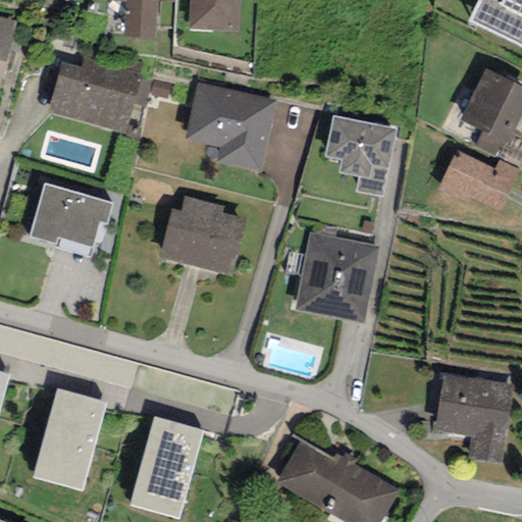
[(103,0),(104,2),(125,2),(124,37),(156,38),(158,2),(157,0),(103,0)]
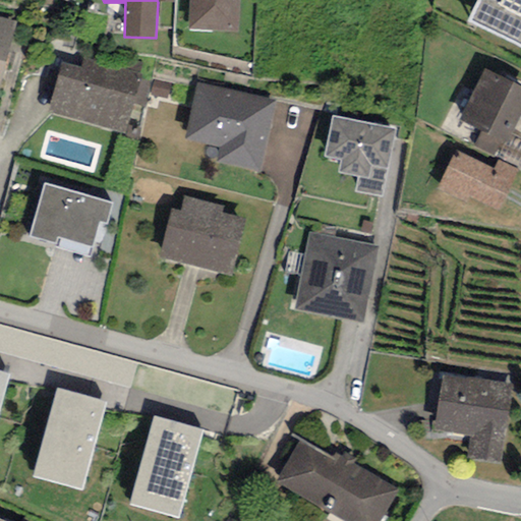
[(239,0),(188,0),(187,30),(237,33),(239,0)]
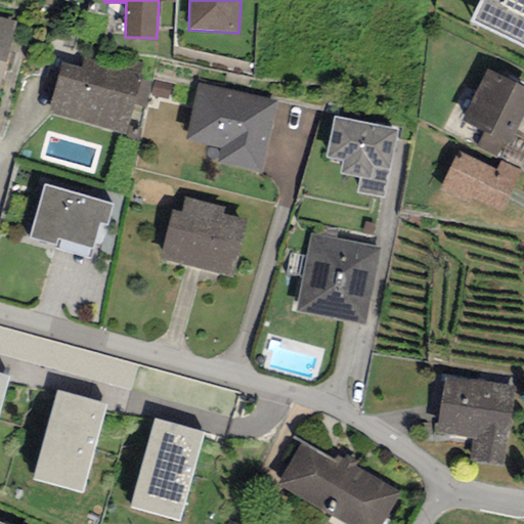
[(523,0),(480,0),(470,22),(523,48),(523,0)]
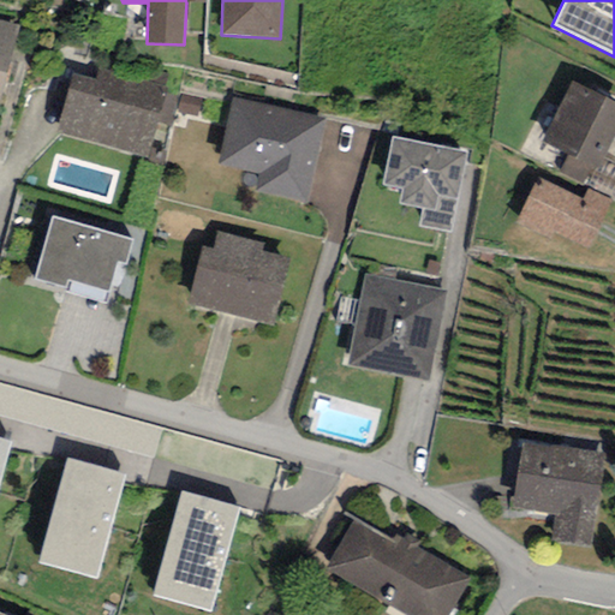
[(0,105),(19,25),(0,21),(0,105)]
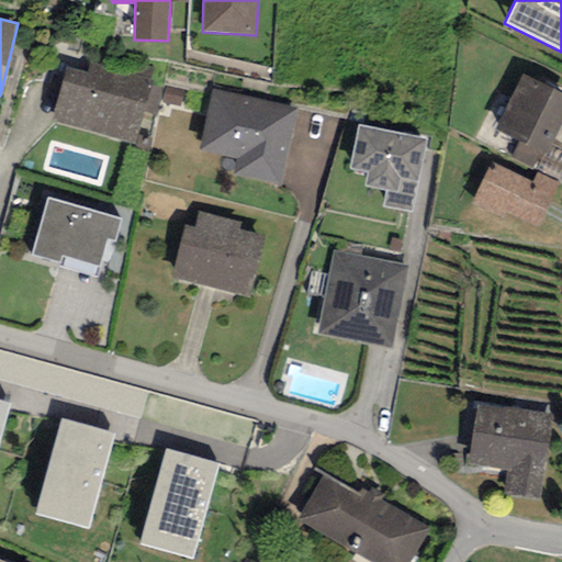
[(154,68),(104,54),(101,65),(90,62),(87,72),(66,67),(51,121),(134,145),(144,113),(152,86),(154,80),(149,79),(154,68)]
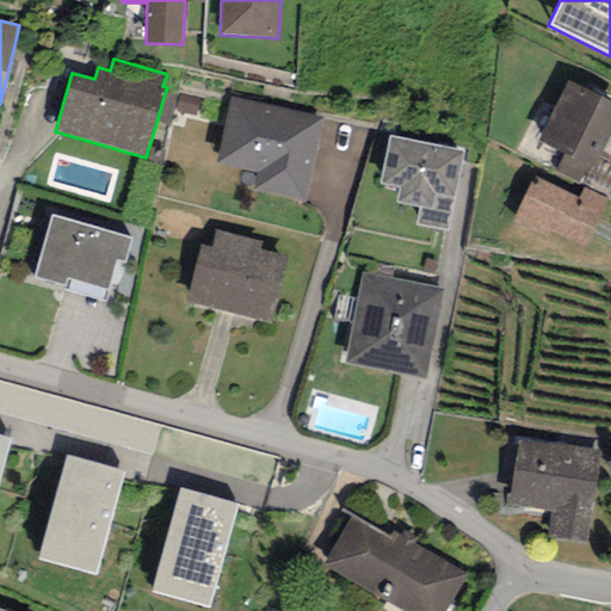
[(610,103),(569,81),(538,141),(563,154),(555,170),(580,181),(588,166),(594,170),(600,159),(610,137),(610,103)]
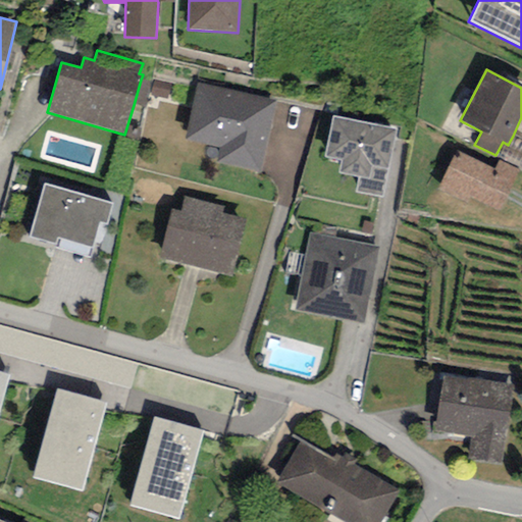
[(152,84),(141,80),(134,105),(144,108),(152,84)]
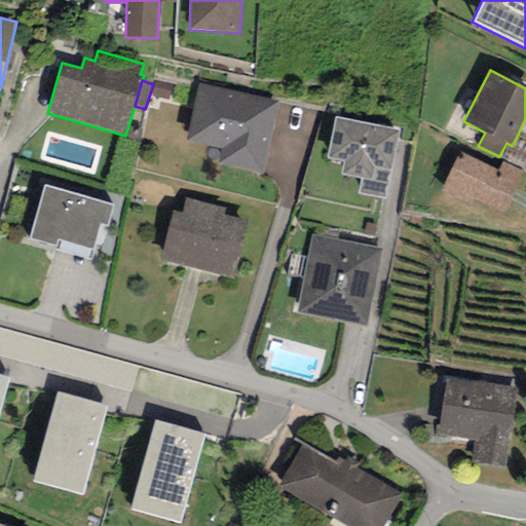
[(173,85),(156,82),(153,96),(170,100),(173,85)]
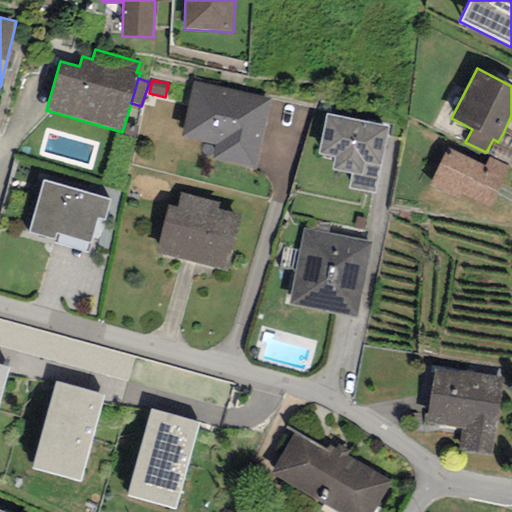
[(255,167),(257,155),(270,99),(193,81),(180,137),(216,146),(213,158),(255,167)]
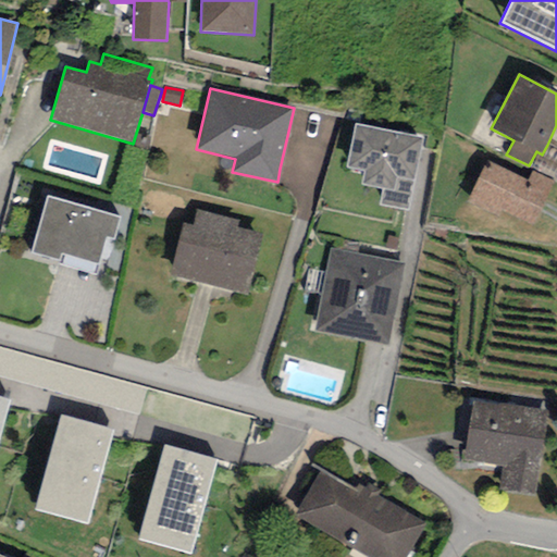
[(411,195),(413,182),(423,138),(355,124),(346,168),(364,171),(361,185),(383,189),(380,205),(408,210),(411,195)]
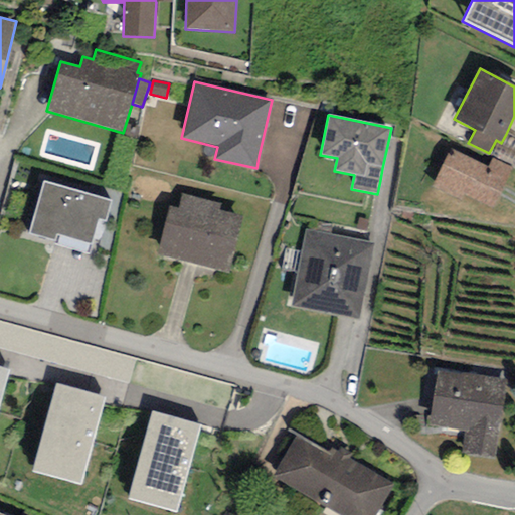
[(514,138),(506,134),(501,143),(496,140),(489,153),(514,165),(514,138)]
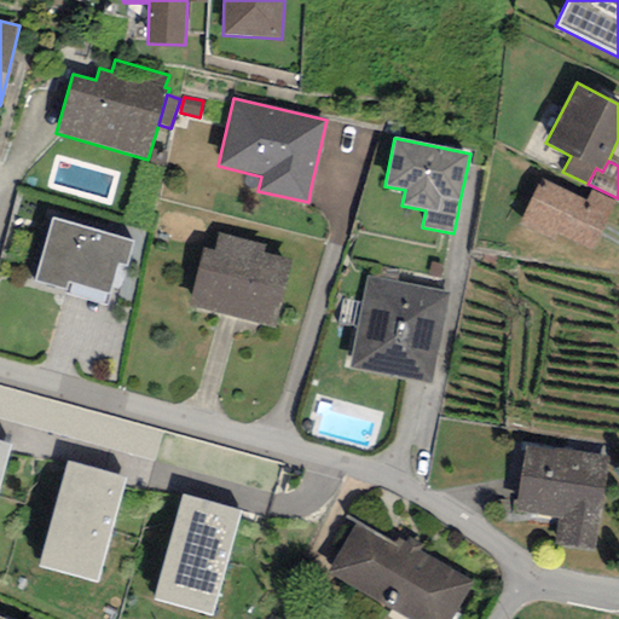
[(614,202),(591,191),(586,201),(541,179),(519,226),(555,242),(559,233),(591,249),(614,202)]
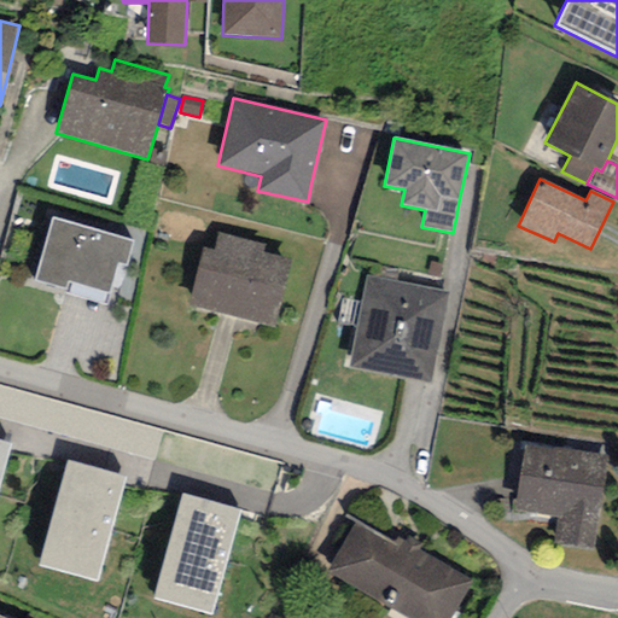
[(111,293),(118,264),(126,266),(133,242),(53,219),(46,244),(38,273),(35,280),(66,290),(69,281),(111,293)]
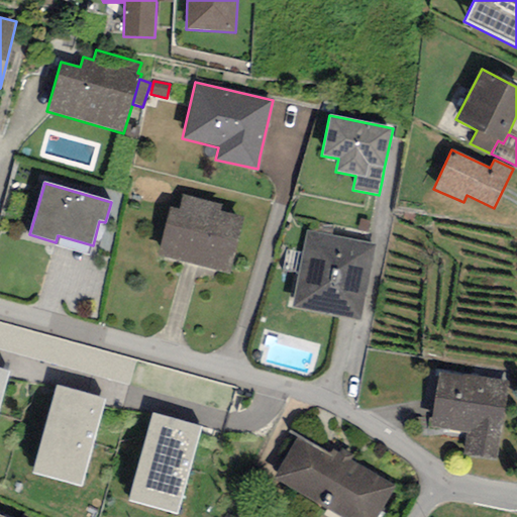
[(222,205),(183,195),(179,209),(170,207),(159,255),(230,273),(243,217),(220,212),(222,205)]
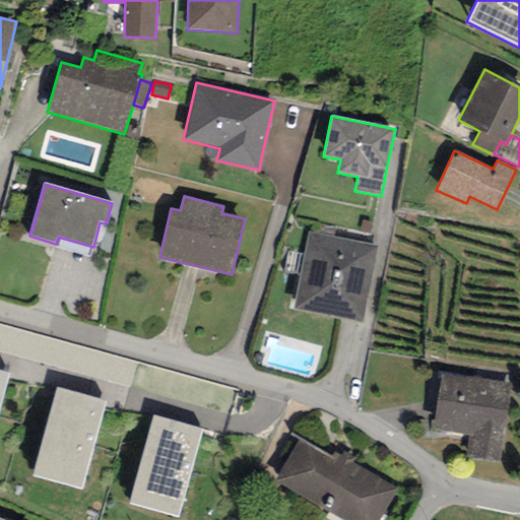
[(379,247),(309,233),(293,310),(363,324),(379,247)]
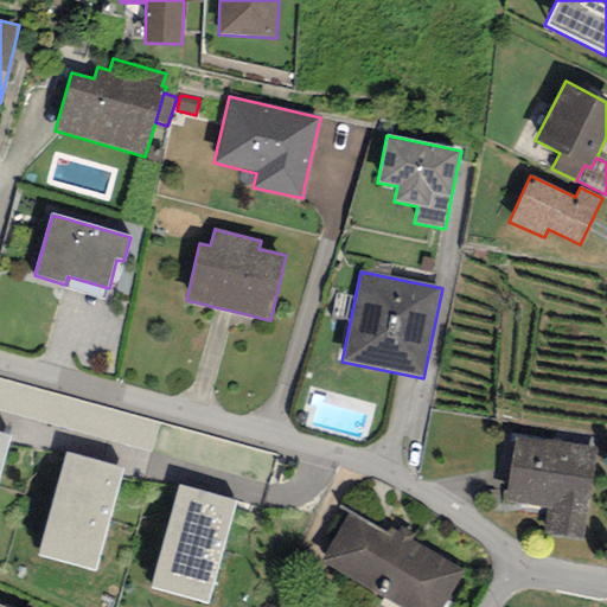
[(0,474),(11,436),(0,433),(0,474)]
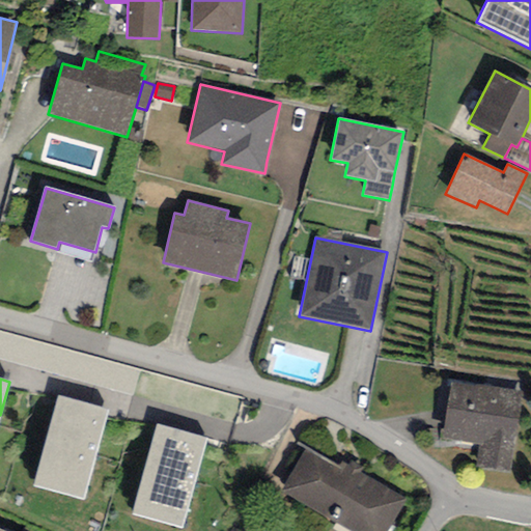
[(522,393),(451,383),(443,440),(478,445),(475,468),(510,473),(522,393)]
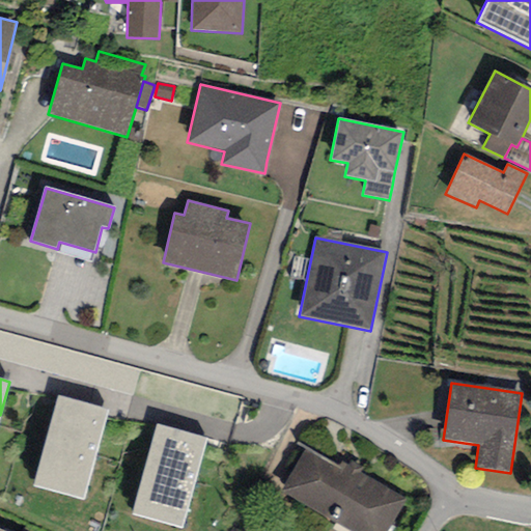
[(109,411),(57,396),(31,485),(83,500),(109,411)]
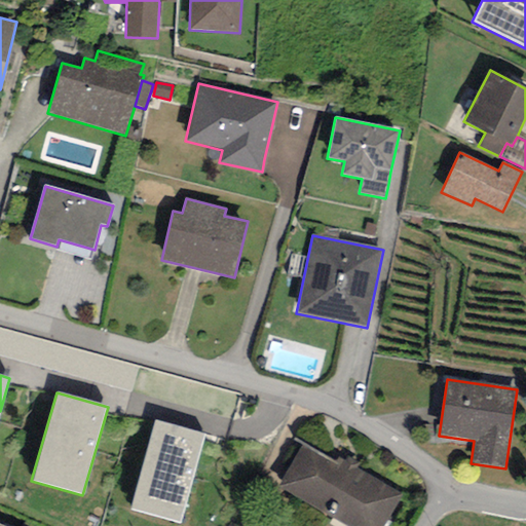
[(204,434),(155,420),(130,509),(180,522),(204,434)]
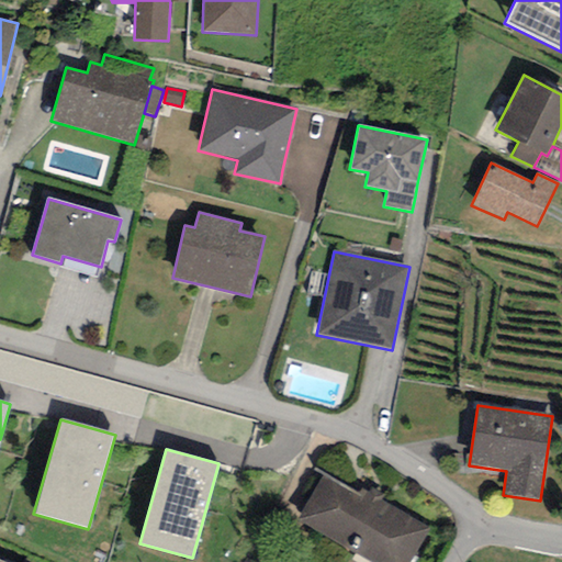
[(367,492),(361,489),(358,494),(325,474),(298,518),(370,561),(409,561),(430,528),(381,498),(384,495),(370,487),(367,492)]
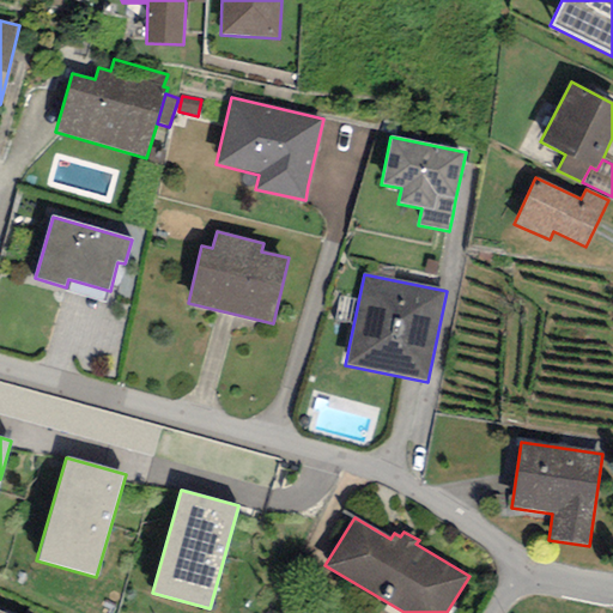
All buildings are outlined.
